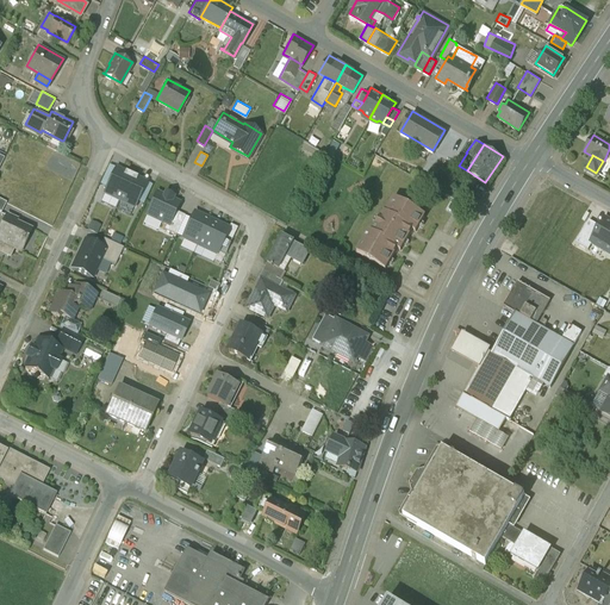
[(107,185),(116,166),(109,162),(100,181),(107,185)]
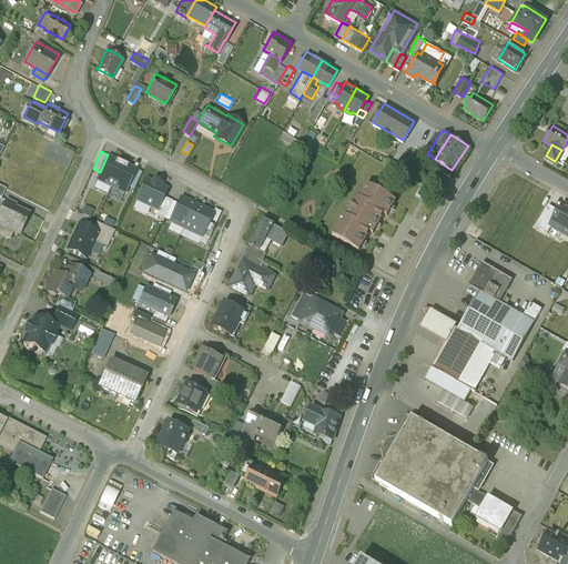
[(111,184),(122,161),(108,154),(100,172),(97,178),(98,178),(111,184)]
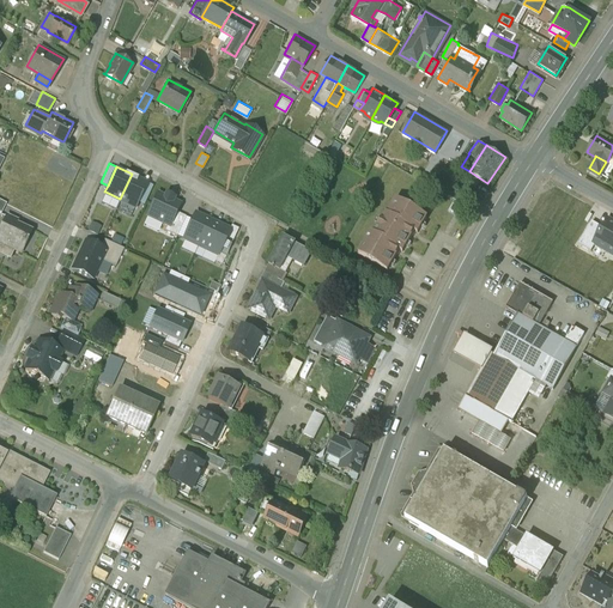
[(138,200),(147,181),(132,174),(120,199),(134,206),(135,206),(138,200)]
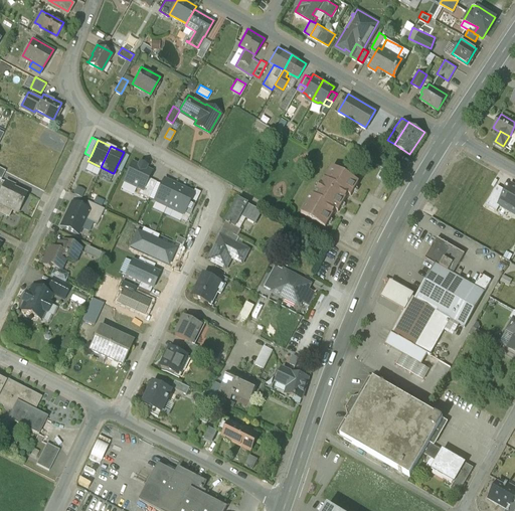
[(129,154),(124,152),(116,168),(121,170),(129,154)]
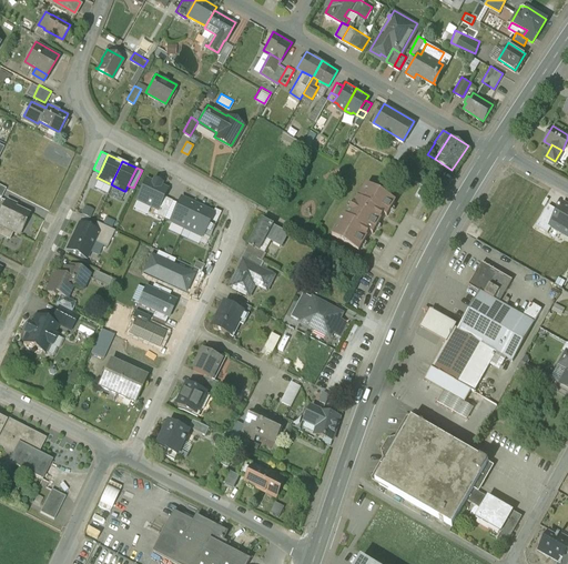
[(434,181),(422,173),(417,181),(429,189),(434,181)]
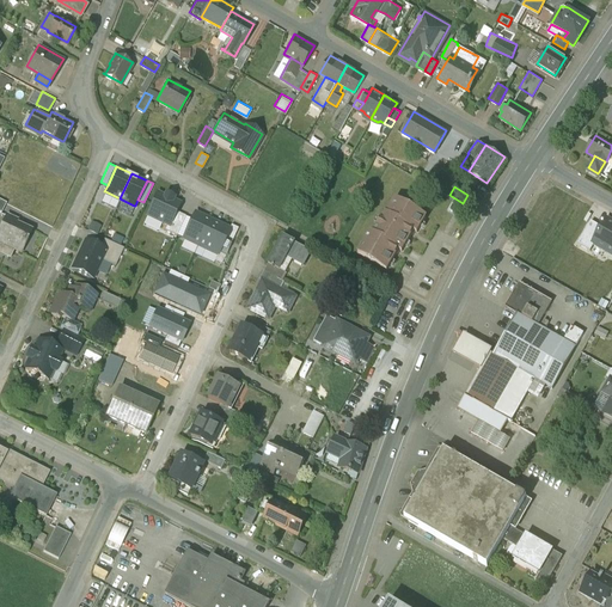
[(158,190),(147,213),(166,222),(169,224),(176,209),(179,201),(172,197),(173,196),(165,191),(164,194),(158,190)]
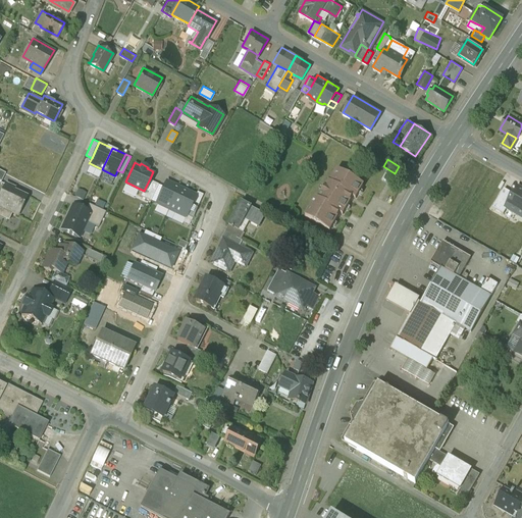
[(98,176),(102,169),(90,163),(86,170),(98,176)]
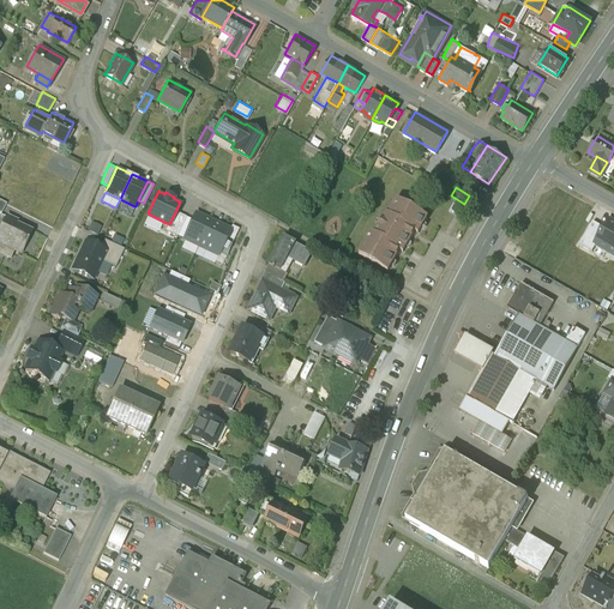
[(379,223),(409,239),(415,229),(419,230),(427,215),(396,197),(387,211),(386,211),(379,223)]
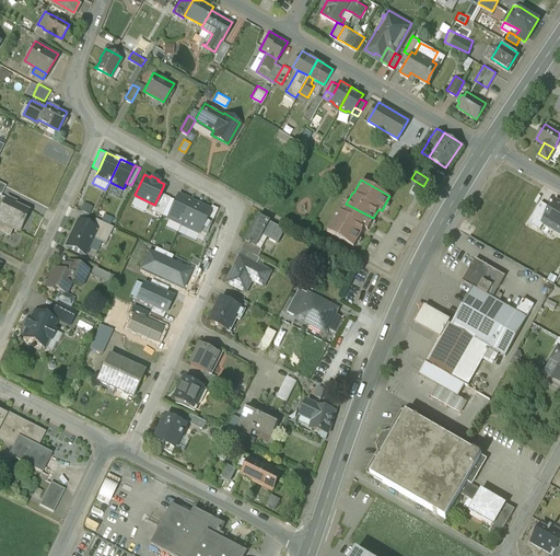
[(123,188),(109,182),(105,189),(119,196),(123,188)]
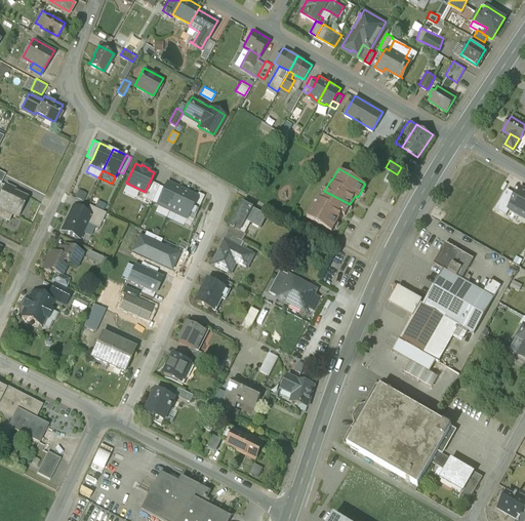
[(151,179),(145,192),(143,191),(140,195),(151,200),(152,199),(159,184),(151,179)]
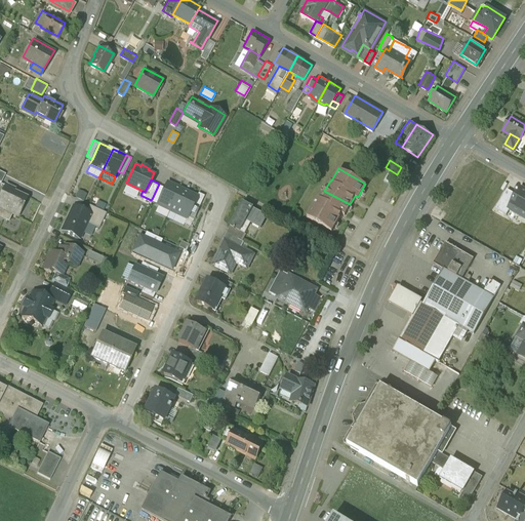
[(170,208),(180,187),(167,181),(164,186),(157,202),(158,203),(170,208)]
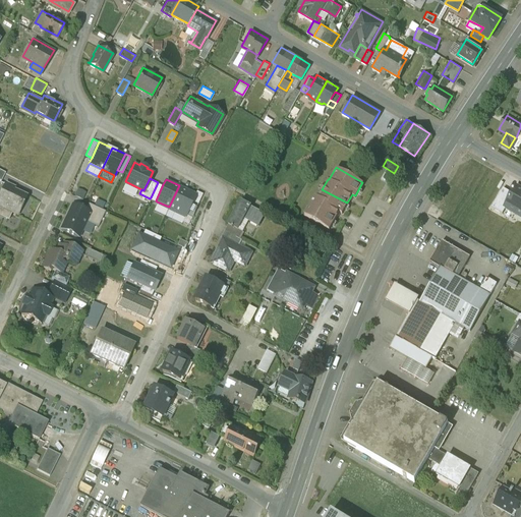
[(14,186),(5,182),(0,191),(0,213),(7,217),(11,209),(16,212),(24,194),(13,189),(14,186)]
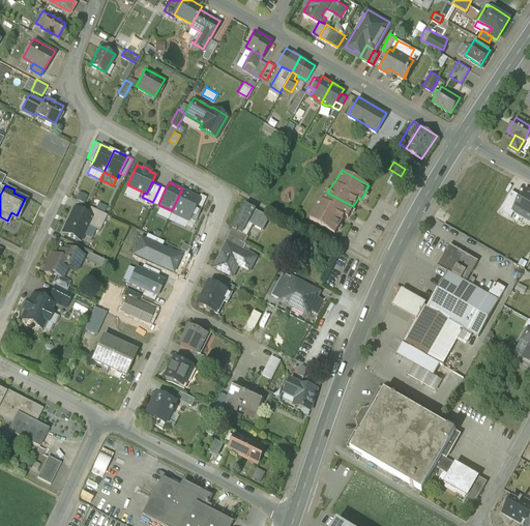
[(153,201),(158,204),(166,187),(160,185),(153,201)]
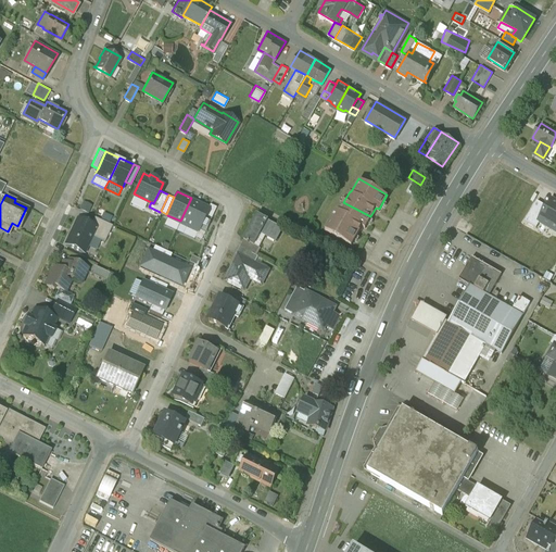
[(555,199),(551,197),(546,203),(536,198),(525,218),(536,225),(540,218),(555,227),(555,199)]
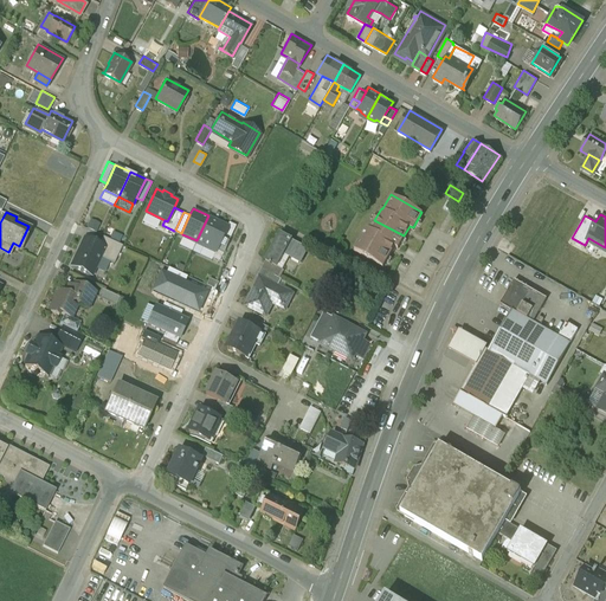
[(223,233),(227,224),(208,215),(197,240),(216,250),(221,237),(223,233)]
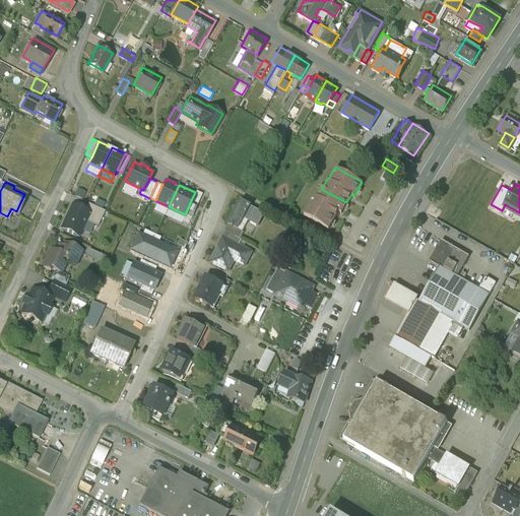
[(77,188),(74,194),(82,197),(84,192),(77,188)]
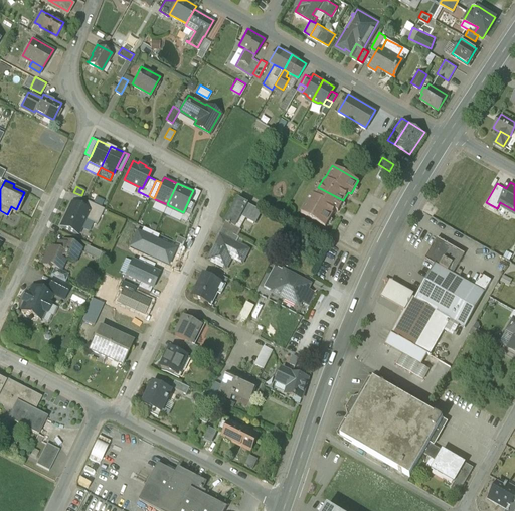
[(193,190),(189,198),(195,200),(200,190),(194,187),(193,190)]
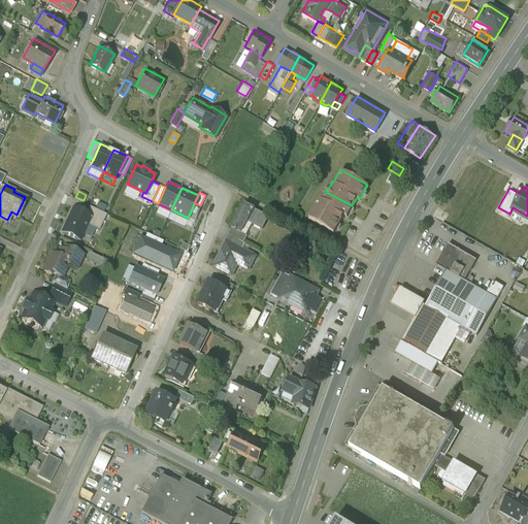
[(352,205),(326,192),(322,199),(319,198),(308,216),(333,231),(343,213),(347,215),(352,205)]
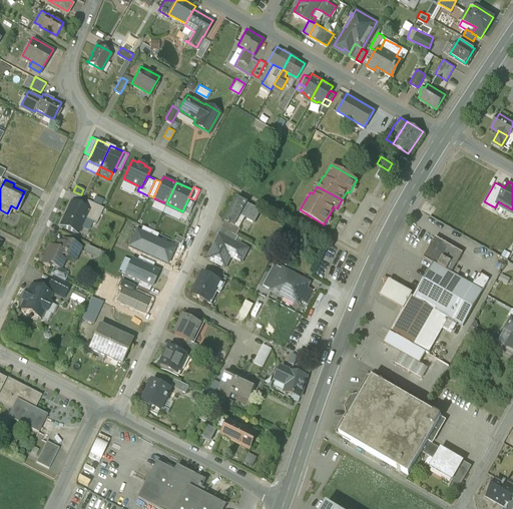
[(95,194),(93,200),(100,203),(102,198),(95,194)]
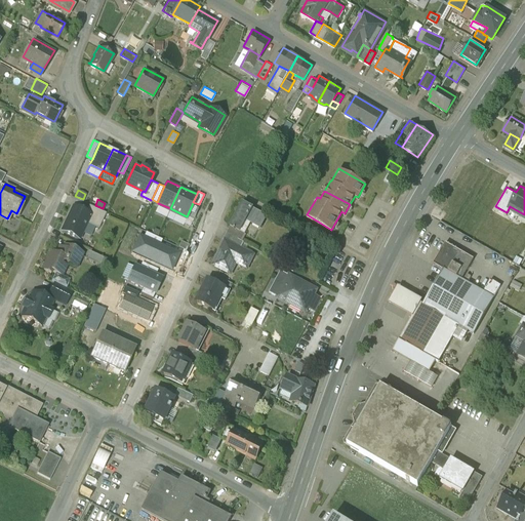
[(243,201),(235,215),(231,224),(230,223),(230,224),(240,229),(246,216),(260,225),(266,213),(243,201)]
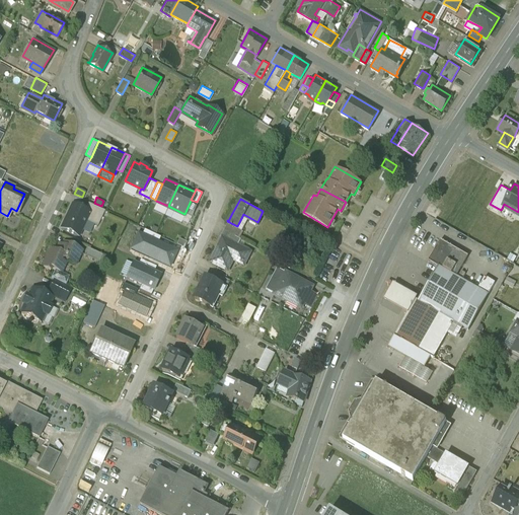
[(88,201),(85,208),(90,210),(86,218),(97,223),(104,209),(88,201)]
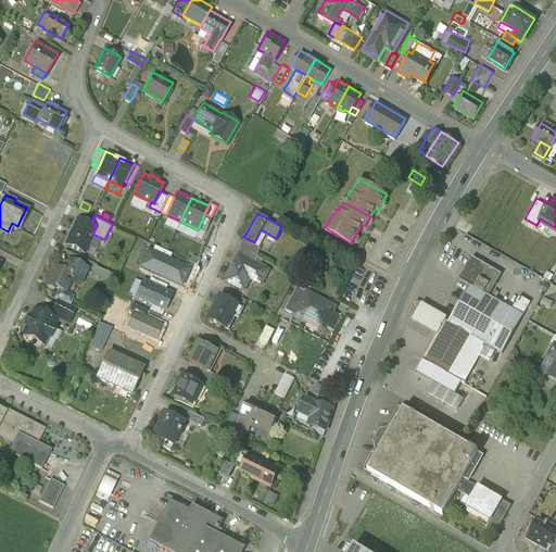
[(176,228),(180,221),(167,215),(164,223),(176,228)]
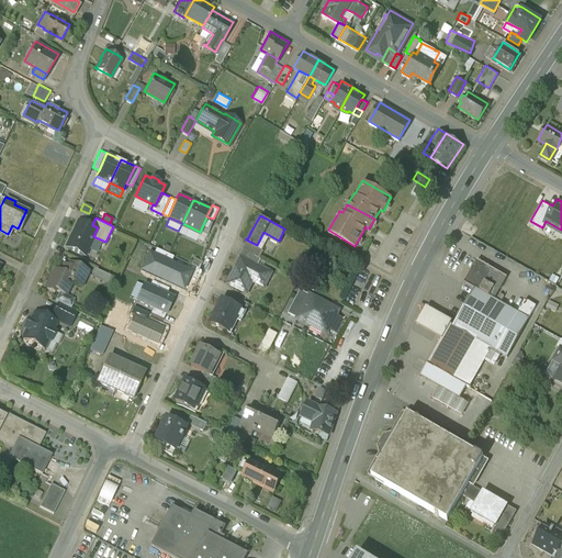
[(78,219),(66,245),(85,254),(93,236),(98,227),(92,225),(78,219)]
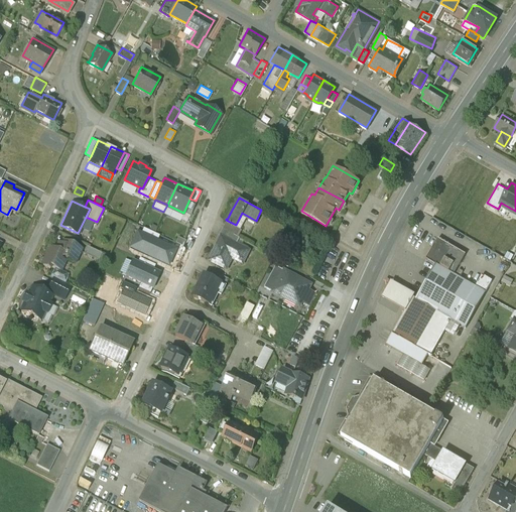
[(188,202),(183,213),(181,218),(186,221),(195,204),(188,202)]
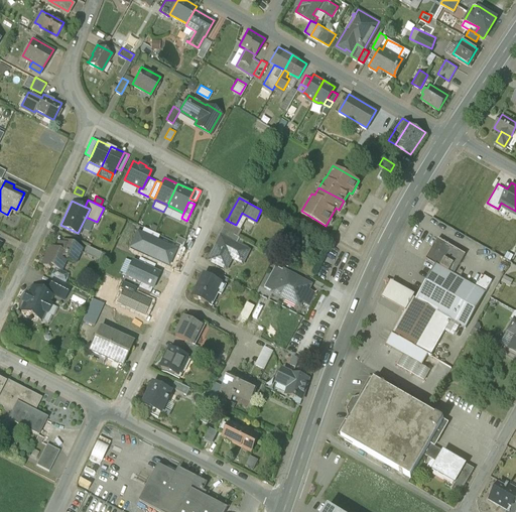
[(183,213),(167,205),(163,212),(180,220),(181,218),(183,213)]
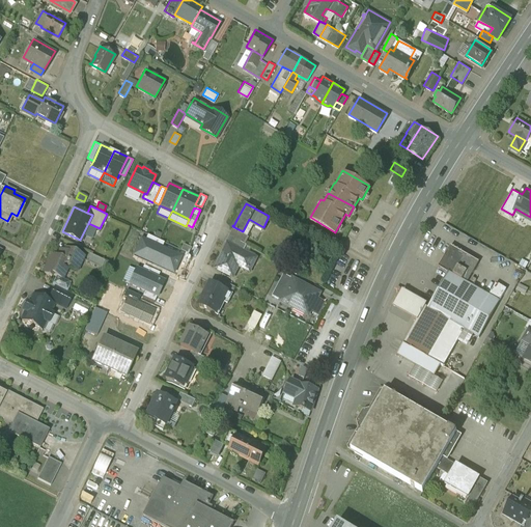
[(243,231),(232,226),(229,233),(241,239),(244,241),(247,233),(243,231)]
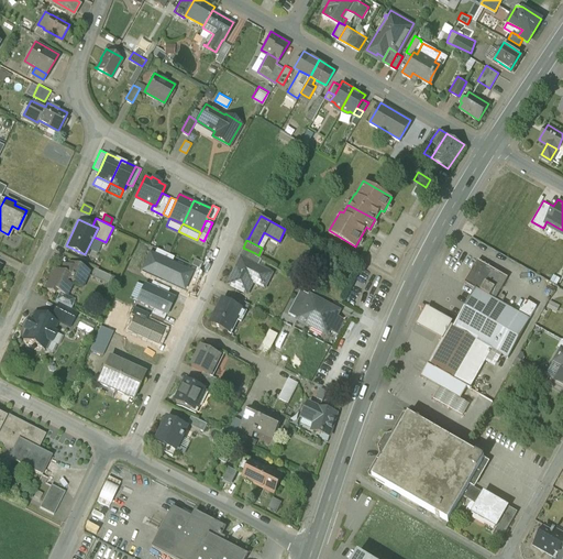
[(255,253),(243,248),(239,255),(241,256),(242,255),(252,261),(255,253)]
